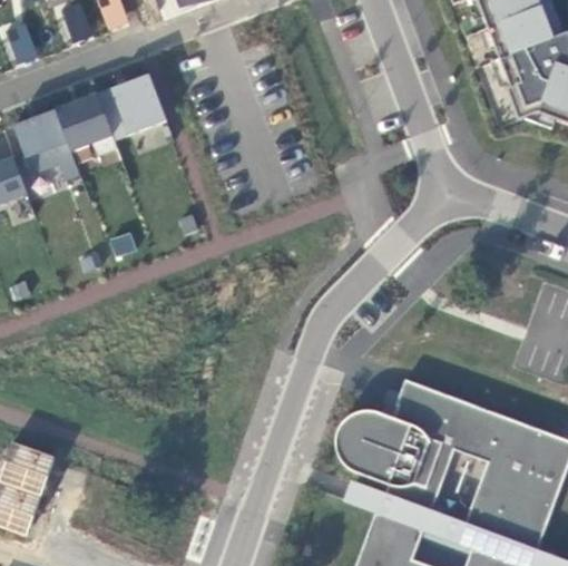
[(74,0),(60,6),(74,39),(96,30),(84,0),(74,0)]
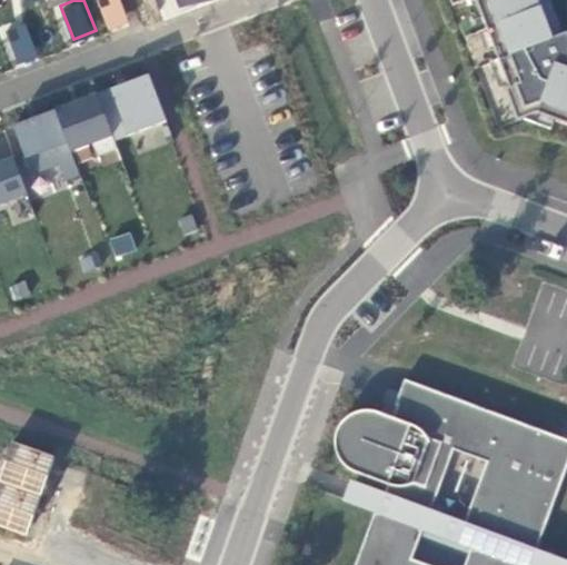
[(100,0),(110,27),(131,20),(123,0),(100,0)]
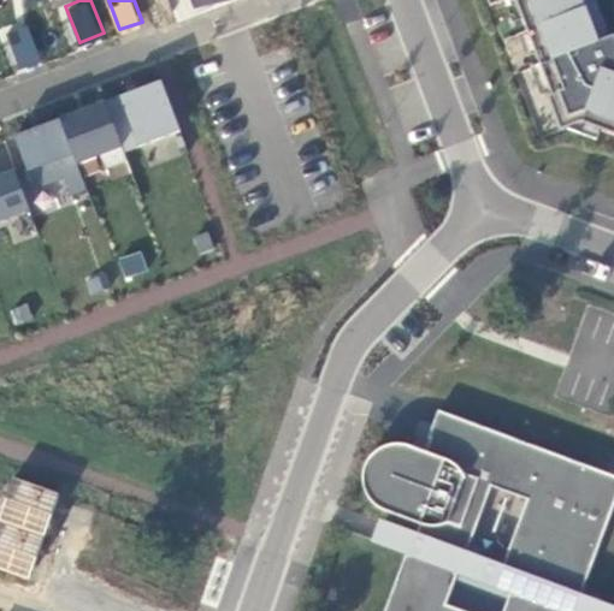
[(486,0),(503,0),(505,3),(511,0),(513,0),(523,24),(514,28),(518,37),(526,34),(536,58),(526,61),(531,71),(539,67),(560,123),(565,122),(568,113),(613,130),(613,51),(613,36),(610,30),(606,31),(594,0),(486,0)]
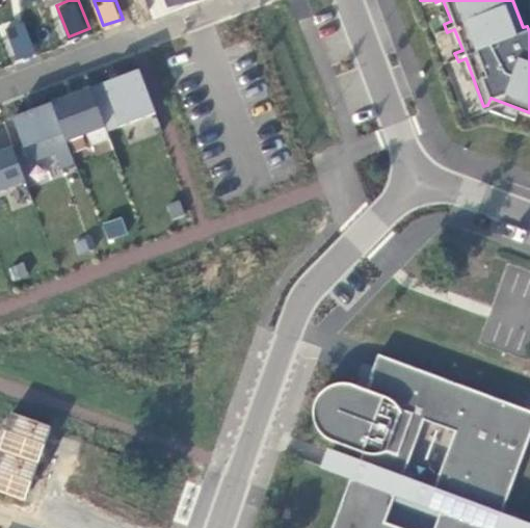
[(5,21),(18,55),(36,49),(24,15),(5,21)]
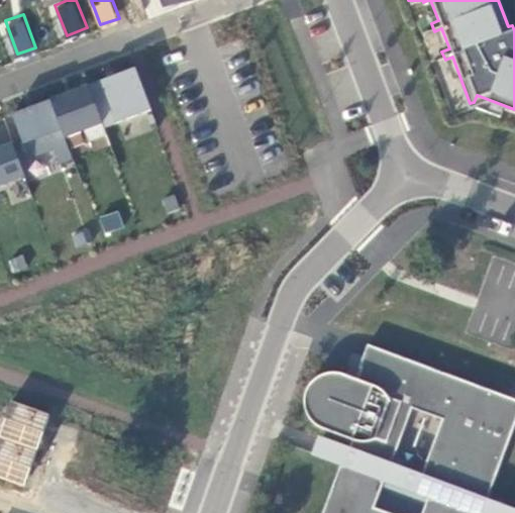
[(134,67),(88,85),(104,127),(150,109),(134,67)]
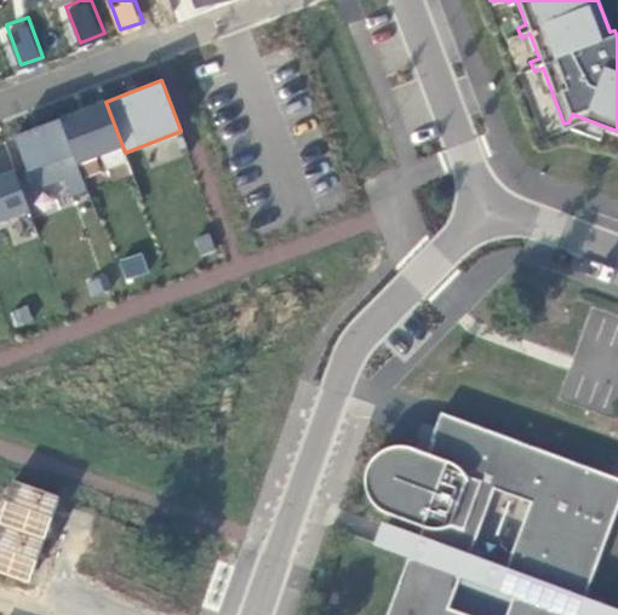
[(106,102),(59,119),(76,164),(101,155),(106,168),(127,161),(125,153),(106,102)]
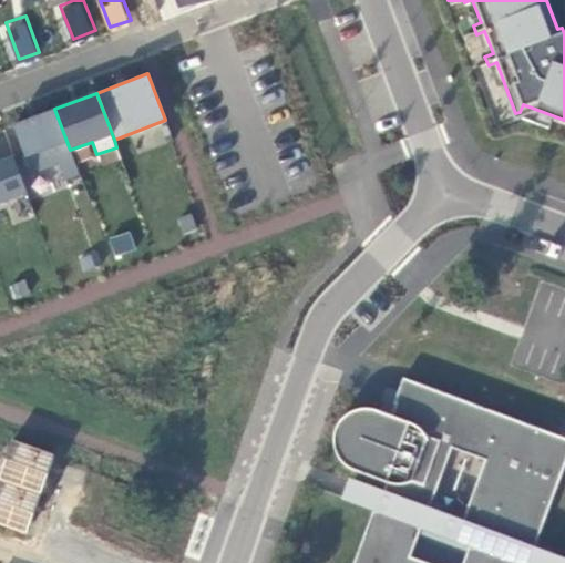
[(54,109),(13,124),(32,173),(59,162),(65,178),(79,173),(70,150),(54,109)]
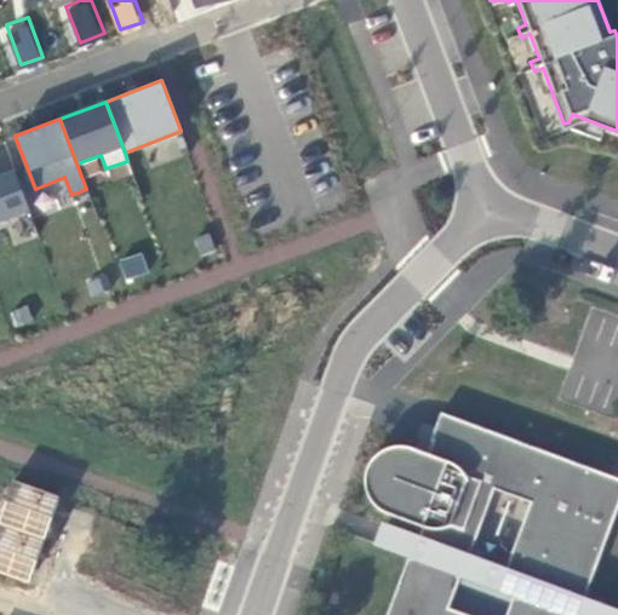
[(15,170),(0,174),(0,220),(29,210),(15,170)]
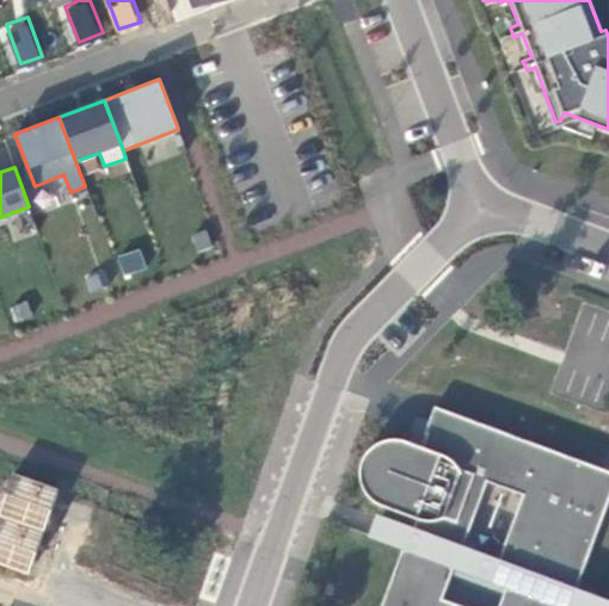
[(142,245),(120,251),(125,269),(148,263),(142,245)]
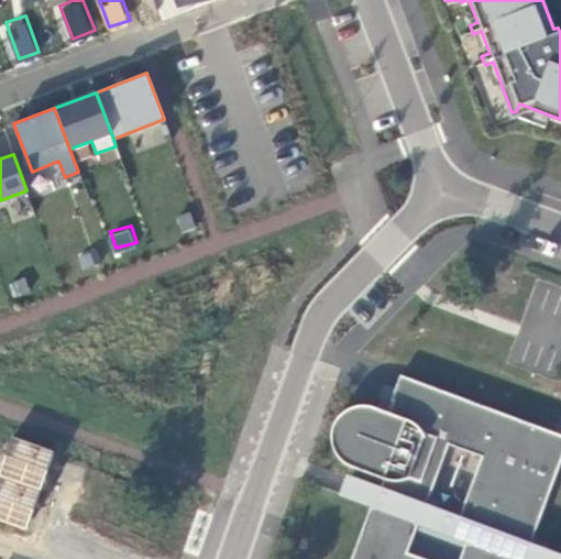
[(560,552),(531,543),(560,463),(560,433),(400,373),(386,410),(374,405),(364,404),(353,405),(343,410),(338,416),(333,425),(331,434),(332,444),(337,453),(343,460),(349,463),(385,478),(381,488),(374,505),(373,504),(351,558),(513,558),(514,557),(520,558),(560,558),(560,552)]
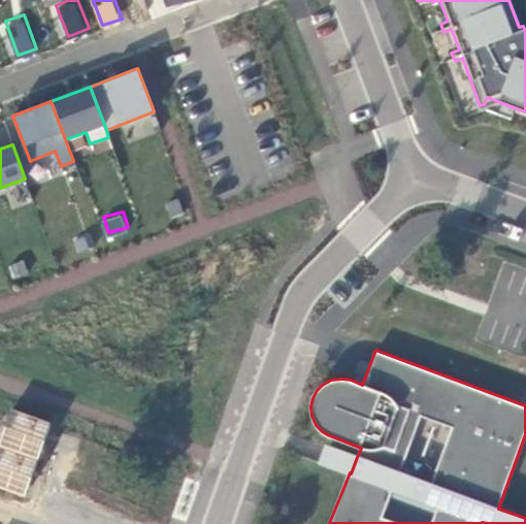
[(0,484),(25,493),(53,419),(11,403),(0,434),(0,484)]
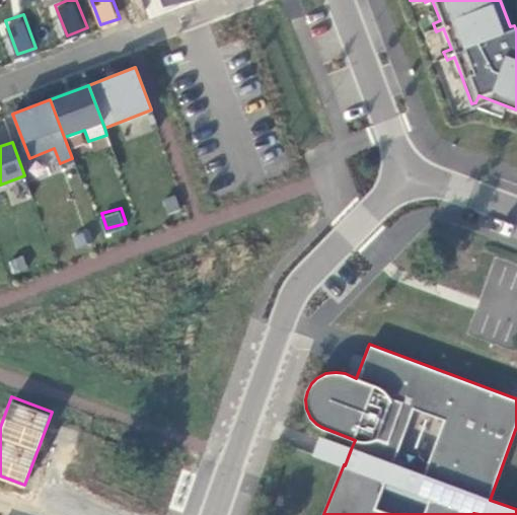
[(351,449),(321,438),(315,453),(345,465),(351,449)]
